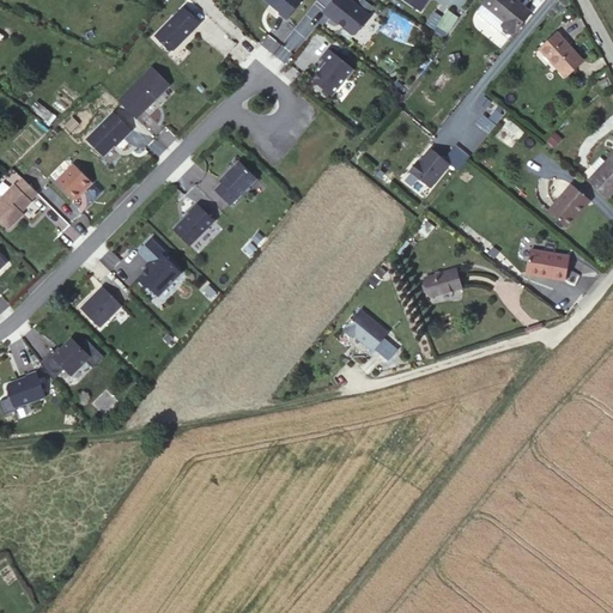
[(302,0),(265,0),(280,12),(279,13),(286,19),(302,0)]
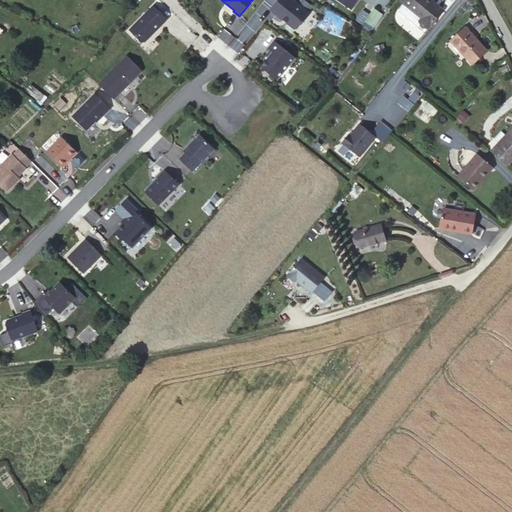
[(273,7),(271,10),(282,19),(284,19),(288,22),(288,23),(295,29),(297,29),(309,13),(292,0),(264,0),(264,1),(273,7)]
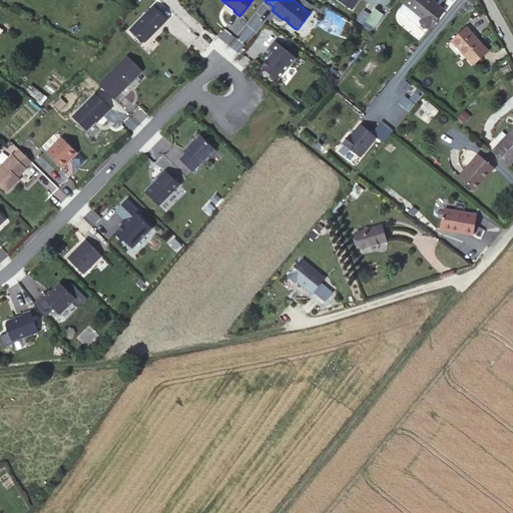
[(359,0),(339,0),(353,9),(359,0)]
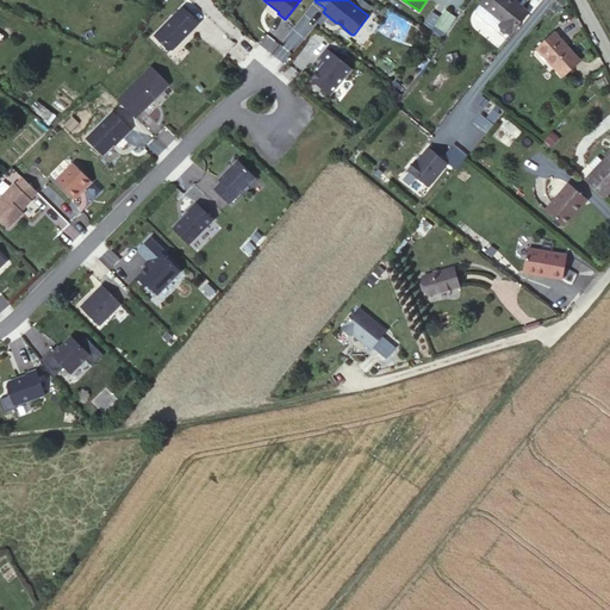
[(500,24),(511,33),(528,12),(512,0),(496,0),(489,10),(481,18),(496,30),(500,24)]
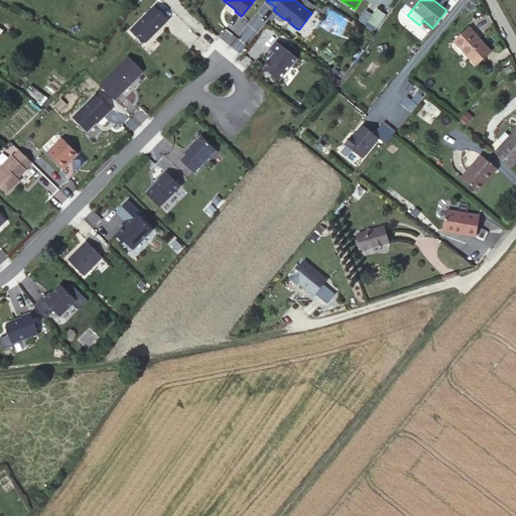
[(168,19),(155,6),(131,29),(143,41),(146,41),(152,36),(151,35),(155,32),(168,19)]
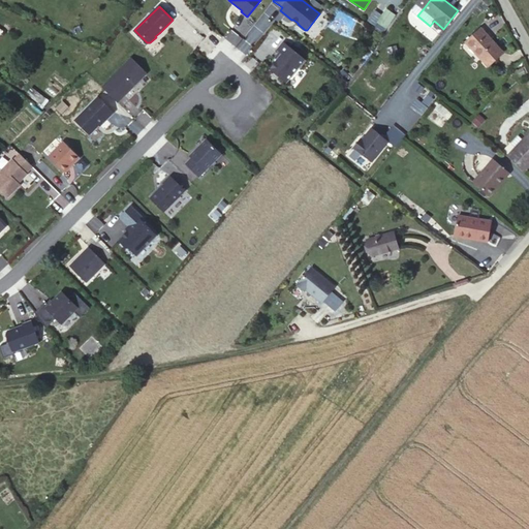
[(387,10),(379,23),(385,27),(395,14),(387,10)]
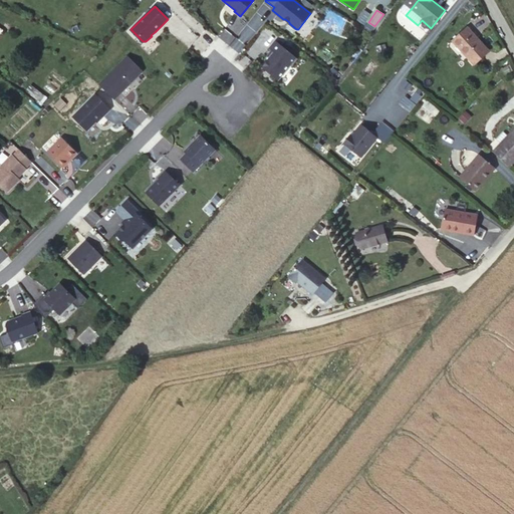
[(427,33),(431,28),(422,20),(418,25),(427,33)]
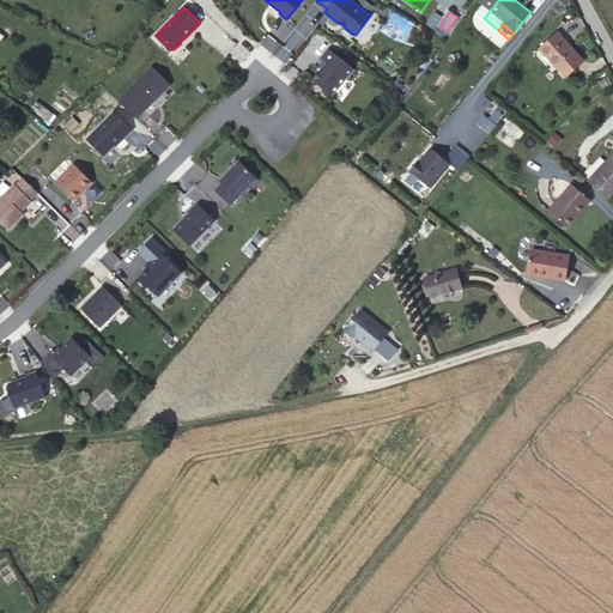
[(557,34),(541,48),(560,68),(559,70),(566,78),(583,61),(557,34)]
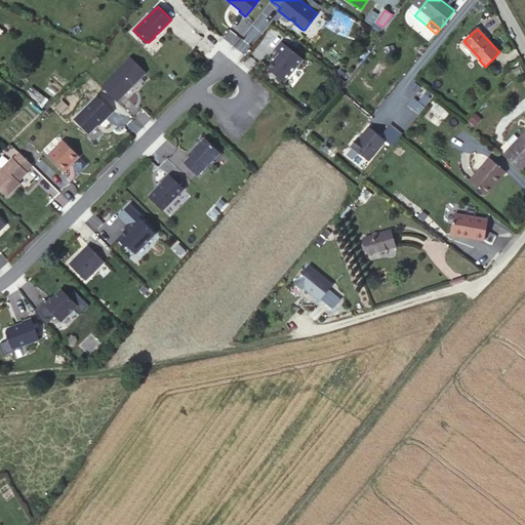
[(480,58),(463,41),(462,42),(479,59),(480,58)]
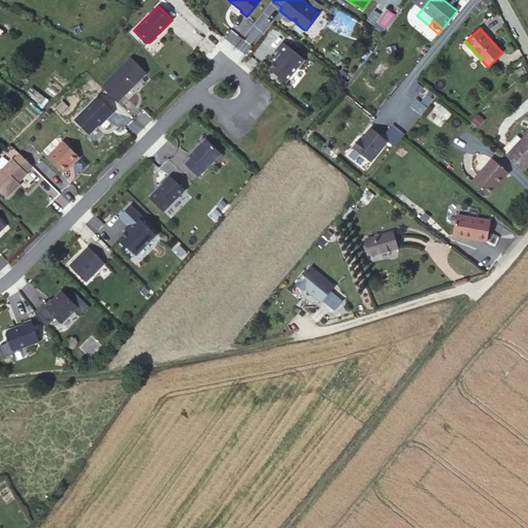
[(269,69),(286,83),(298,67),(299,67),(305,60),(283,42),(276,50),(279,52),(282,54),(277,60),(269,69)]
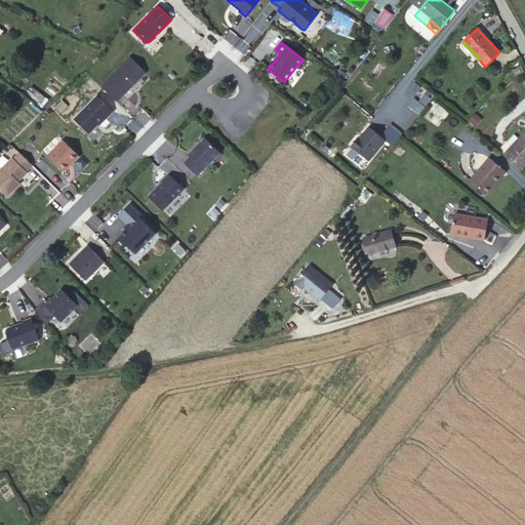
[(394,45),(385,47),(386,54),(396,52),(394,45)]
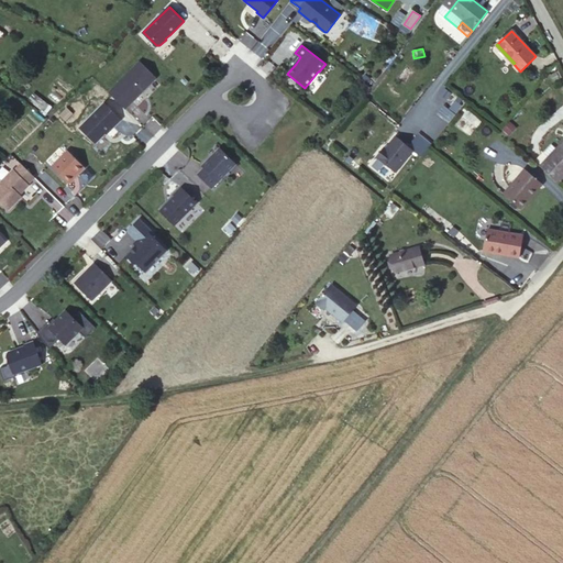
[(141,61),(109,91),(124,107),(141,90),(142,91),(156,78),(141,61)]
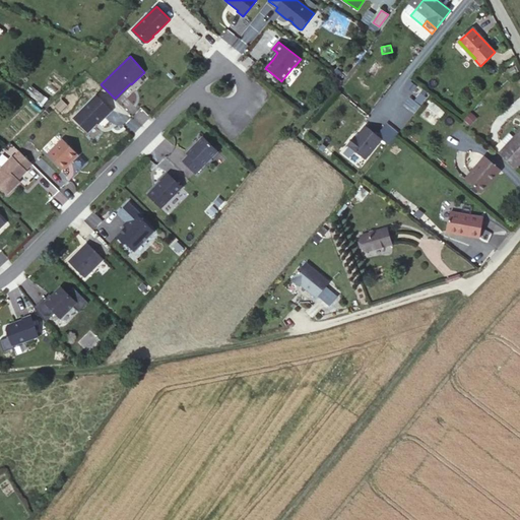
[(112,110),(96,95),(74,118),(87,132),(98,122),(99,123),(112,110)]
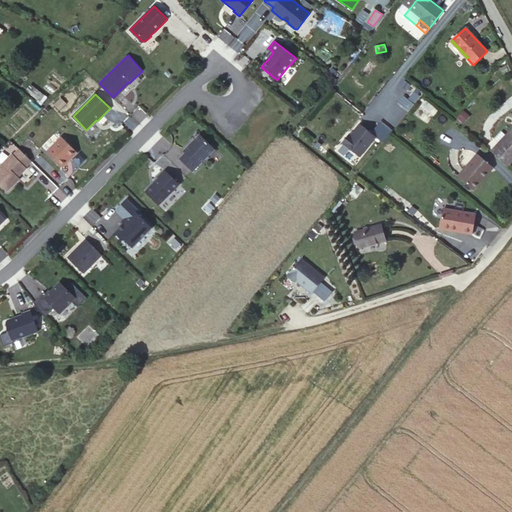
[(426,124),(436,108),(422,98),(411,114),(426,124)]
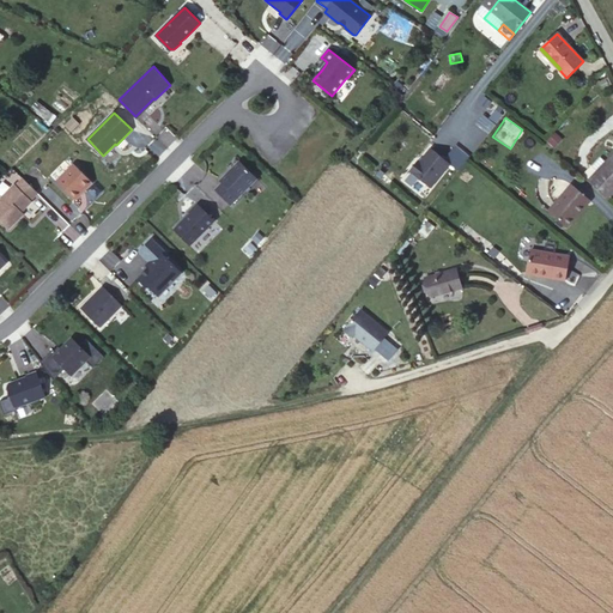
[(431,188),(450,164),(431,149),(422,162),(419,161),(411,170),(431,188)]
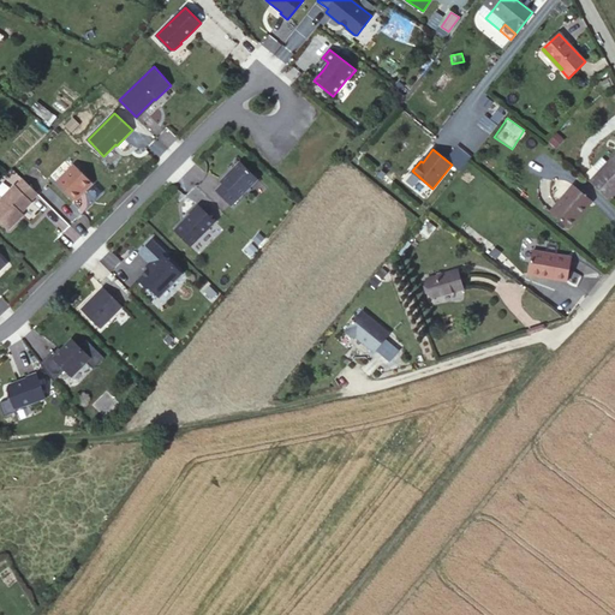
[(591,181),(609,199),(614,192),(614,156),(609,163),(601,172),(591,181)]
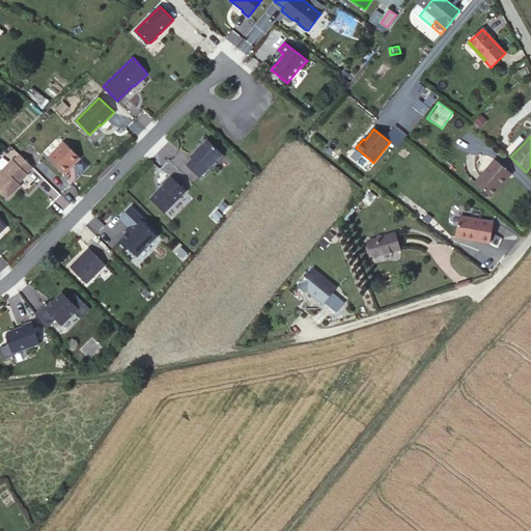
[(519,148),(526,141),(521,136),(513,144),(519,148)]
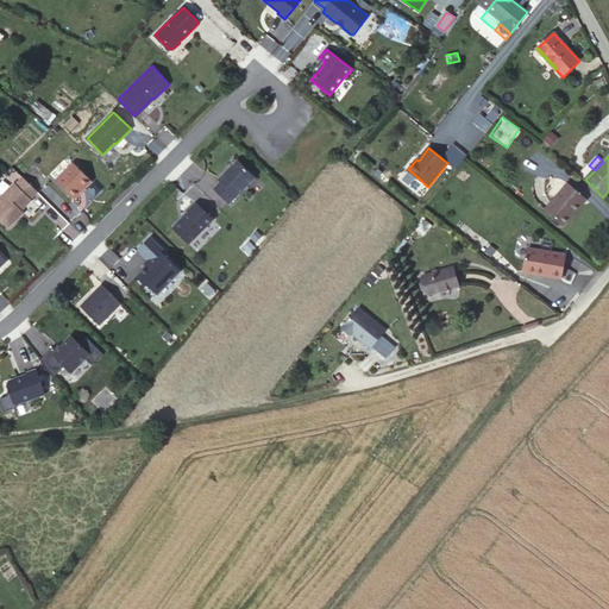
[(214,188),(228,203),(255,177),(238,161),(219,180),(220,182),(214,188)]
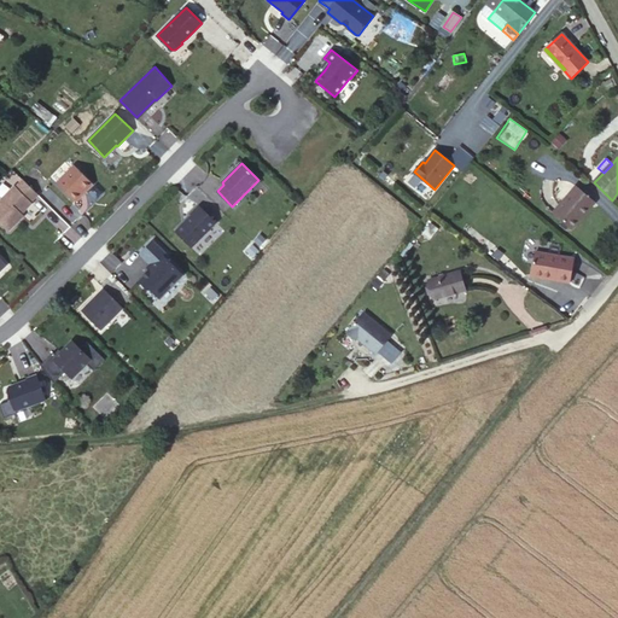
[(74,164),(57,182),(76,200),(93,184),(74,164)]
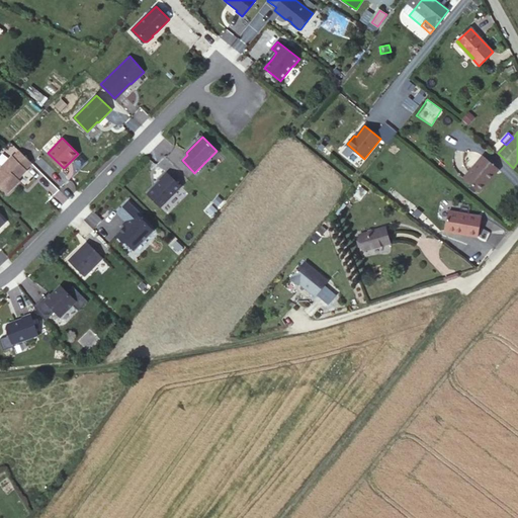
[(500,140),(493,148),(498,153),(506,145),(501,141),(500,140)]
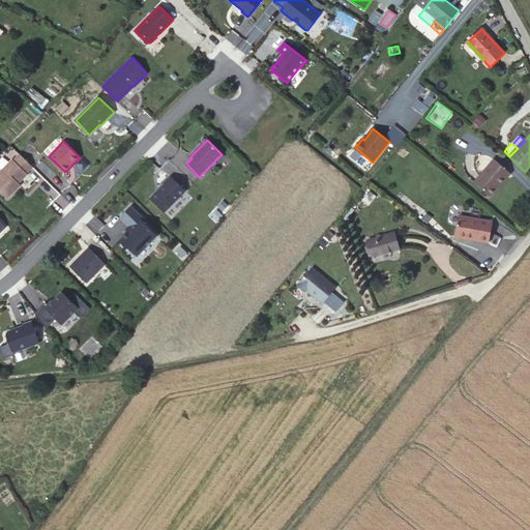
[(15,158),(13,157),(1,170),(0,170),(0,188),(7,196),(18,186),(16,184),(19,181),(28,173),(27,172),(33,166),(21,153),(15,158)]
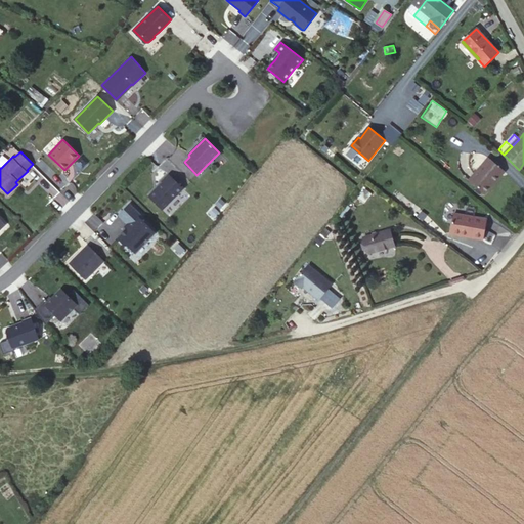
[(492,181),(503,169),(488,158),(469,181),(485,194),(495,183),(492,181)]
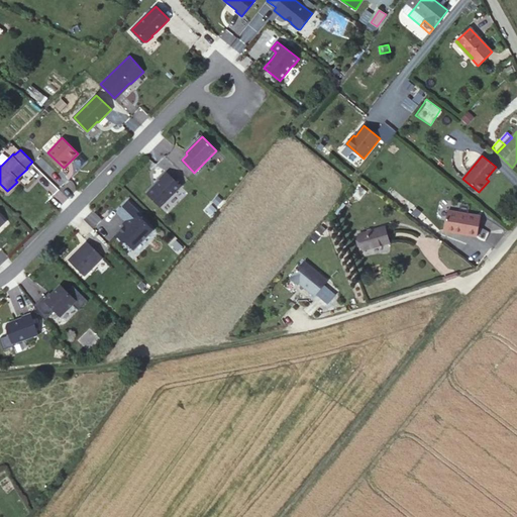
[(499,169),(496,167),(486,179),(489,181),(499,169)]
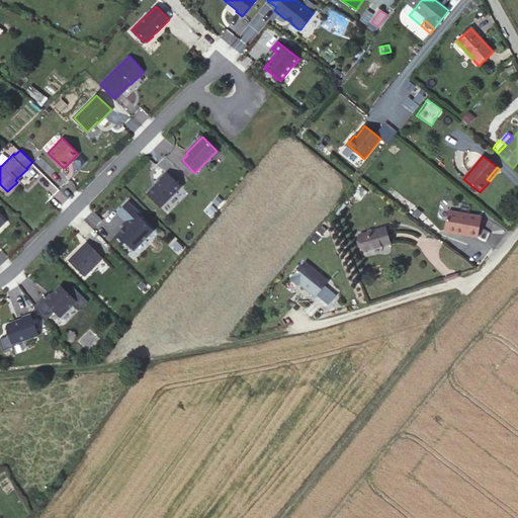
[(181,186),(166,172),(160,179),(161,180),(147,194),(161,207),(181,186)]
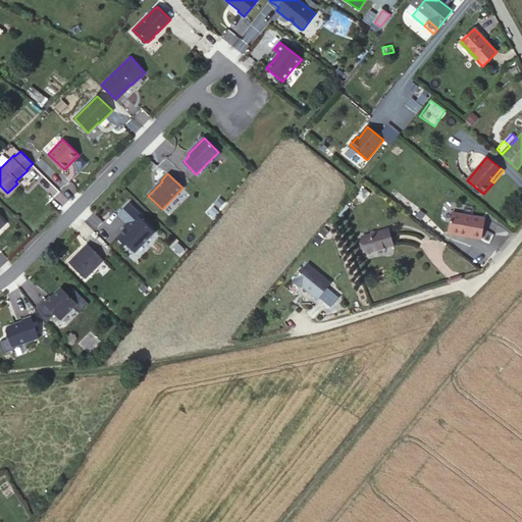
[(154,232),(138,216),(141,214),(128,203),(118,214),(128,225),(117,237),(124,245),(127,245),(134,251),(142,243),(144,243),(154,232)]
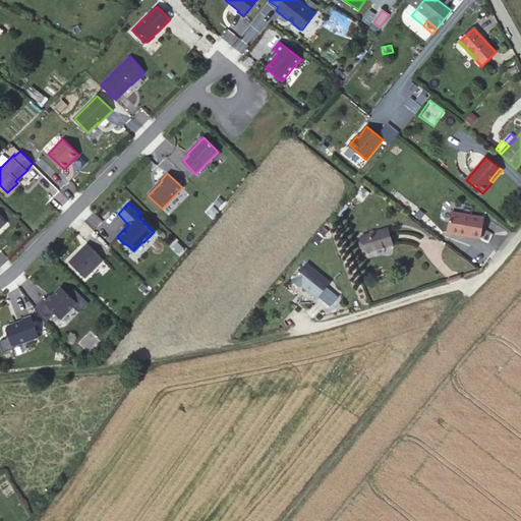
[(485,219),(452,213),(448,232),(481,239),(485,219)]
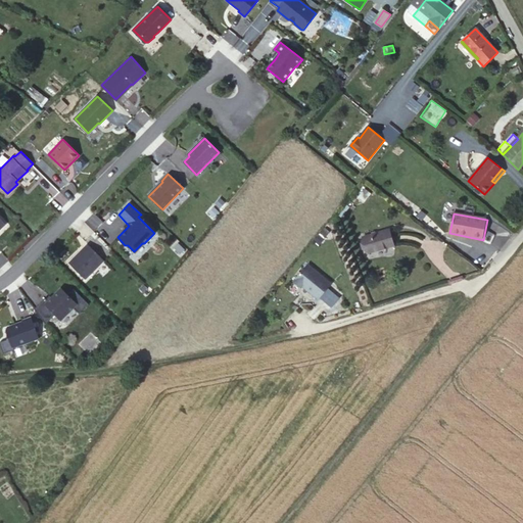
[(389,230),(363,237),(368,253),(394,245),(389,230)]
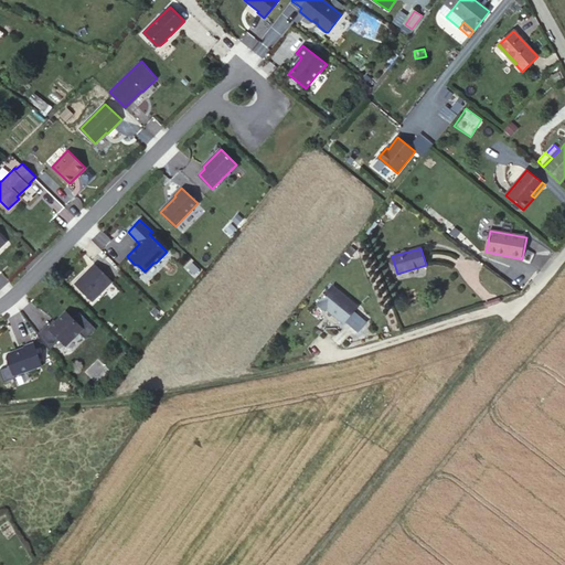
[(94,264),(74,284),(89,299),(110,279),(94,264)]
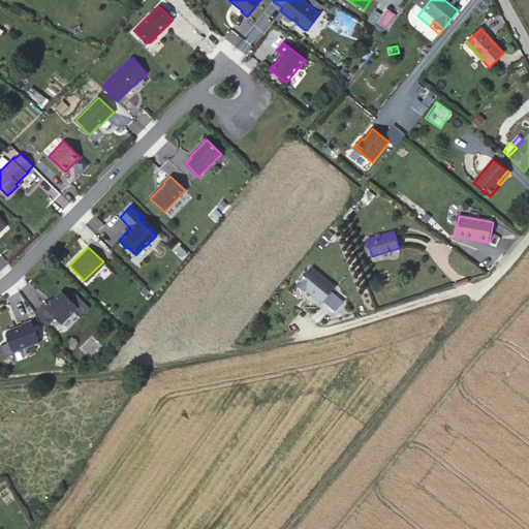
[(312,266),(298,283),(306,290),(307,288),(317,297),(317,296),(323,301),(337,285),(312,266)]
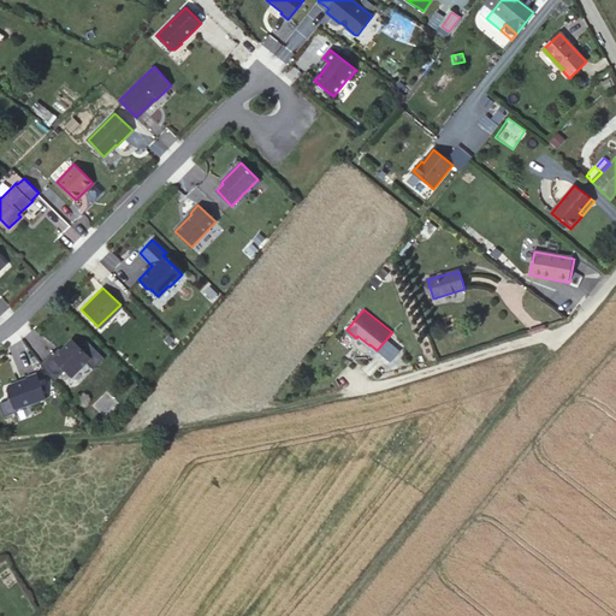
[(104,359),(87,341),(80,348),(71,339),(57,355),(52,350),(39,363),(53,381),(65,369),(71,377),(86,362),(93,369),(104,359)]
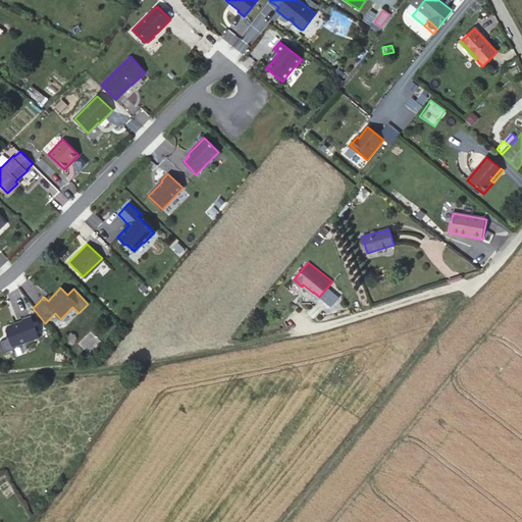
[(38,337),(30,316),(21,319),(22,320),(6,326),(5,329),(11,347),(38,337)]
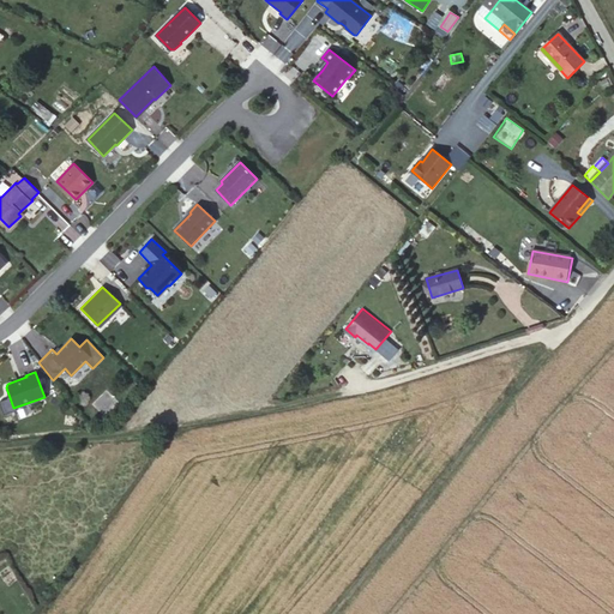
[(1,573),(0,573),(0,590),(1,591),(10,584),(1,573)]
